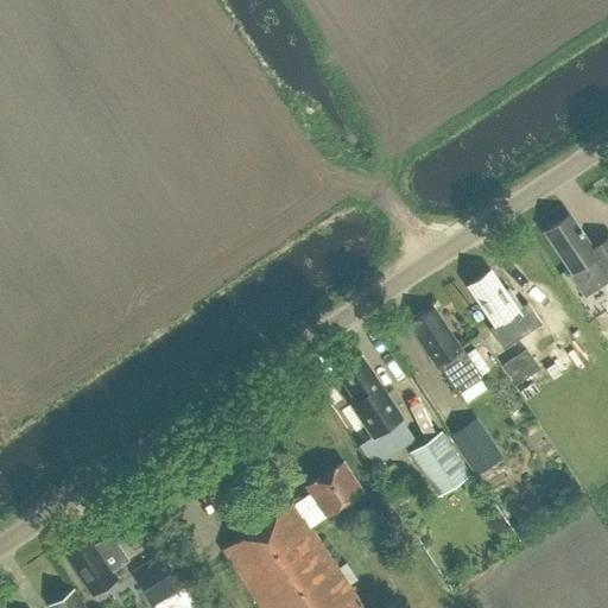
[(607,239),(591,251),(569,216),(545,232),(571,272),(569,274),(583,297),(607,280),(606,278),(607,276),(607,239)]
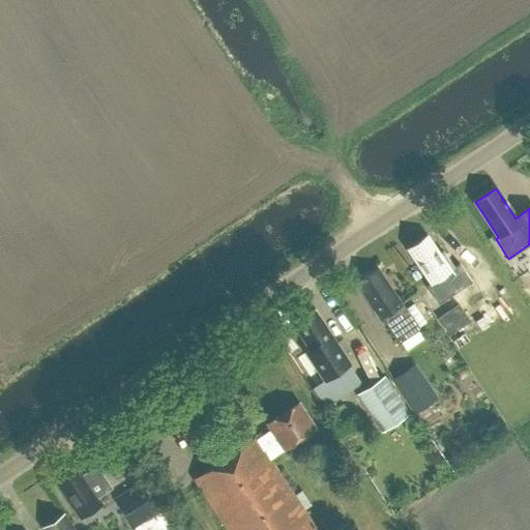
[(436,299),(451,289),(443,275),(449,271),(425,237),(409,248),(433,285),(428,288),(436,299)]
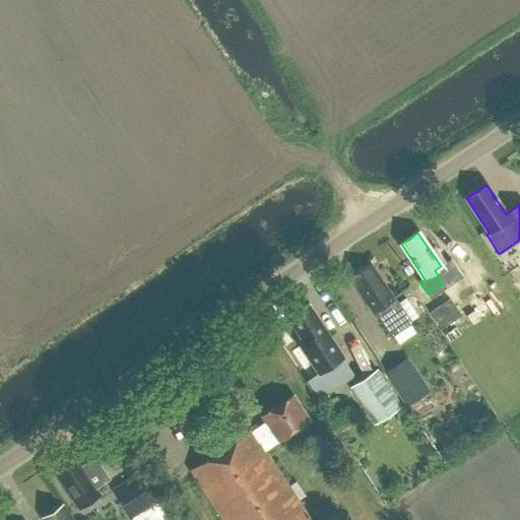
[(392,298),(370,264),(350,277),(374,313),(375,312),(386,328),(392,338),(413,324),(406,314),(394,297),(392,298)]
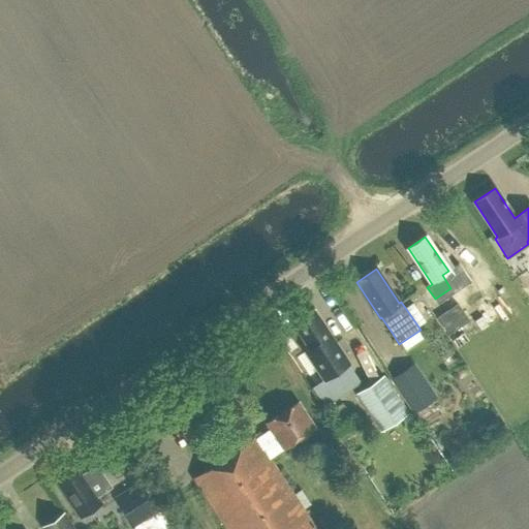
[(448,333),(469,319),(458,302),(437,315),(448,333)]
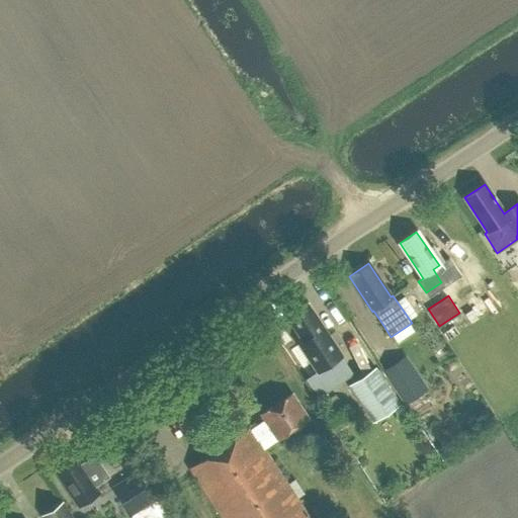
[(320,372),(342,358),(307,306),(288,318),(305,342),(300,344),(320,372)]
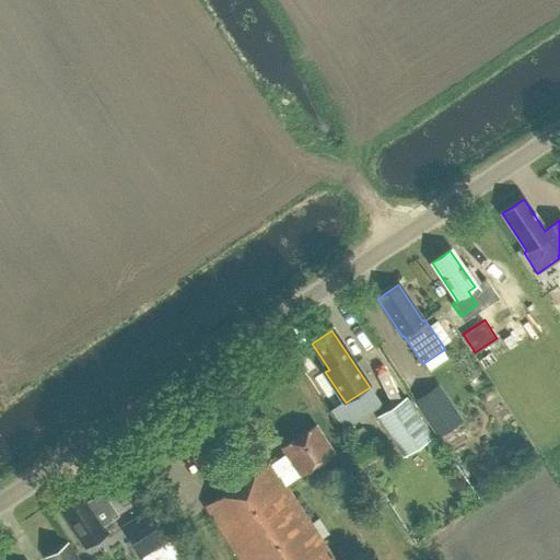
[(438,385),(413,400),(435,435),(461,420),(438,385)]
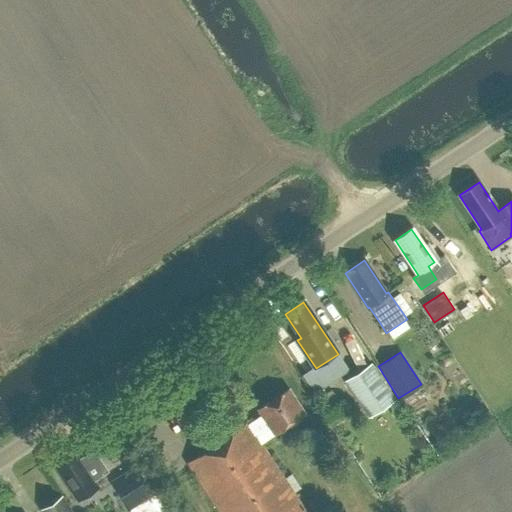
[(370,419),(395,402),(370,366),(346,382),(370,419)]
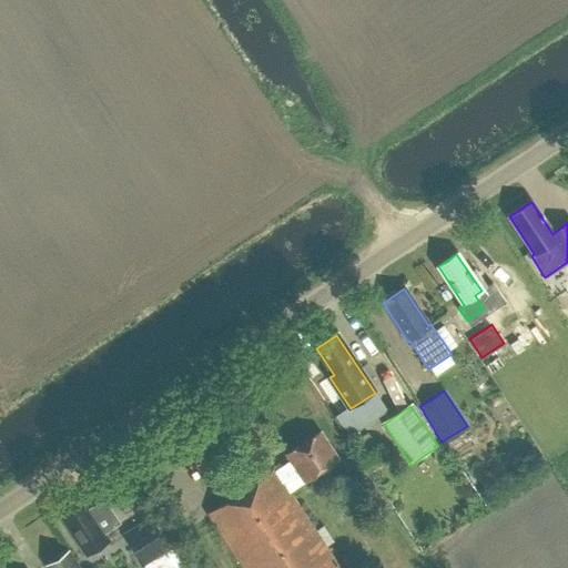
[(338,458),(321,432),(285,455),(291,462),(275,472),(209,515),(243,567),(340,567),(288,492),(338,458)]
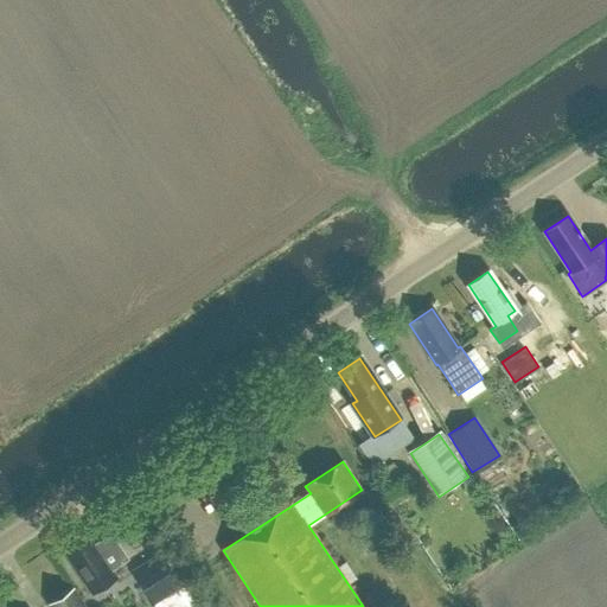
[(115,577),(110,570),(127,558),(110,534),(93,545),(85,534),(63,549),(93,593),(115,577)]
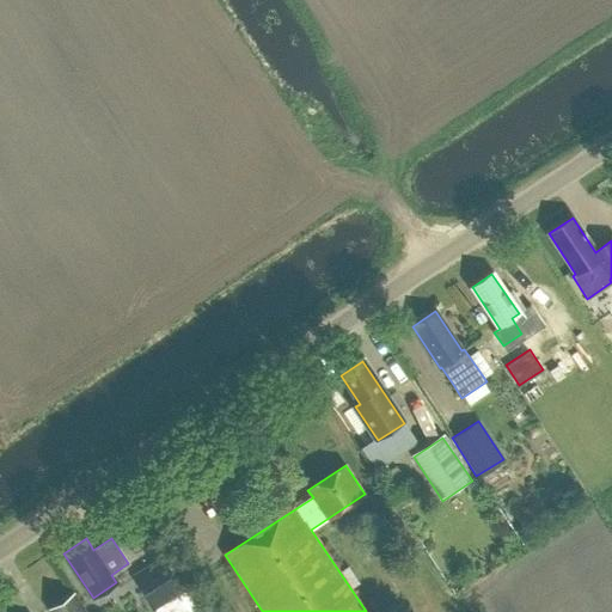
[(159,556),(133,573),(155,609),(182,592),(159,556)]
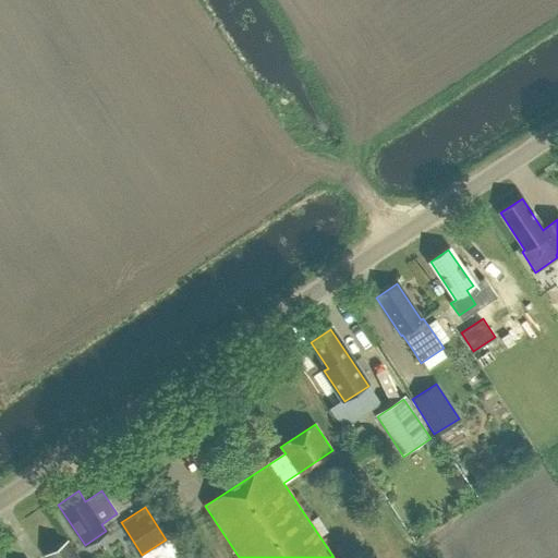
[(45,557),(77,557),(67,540),(44,555),(45,557)]
